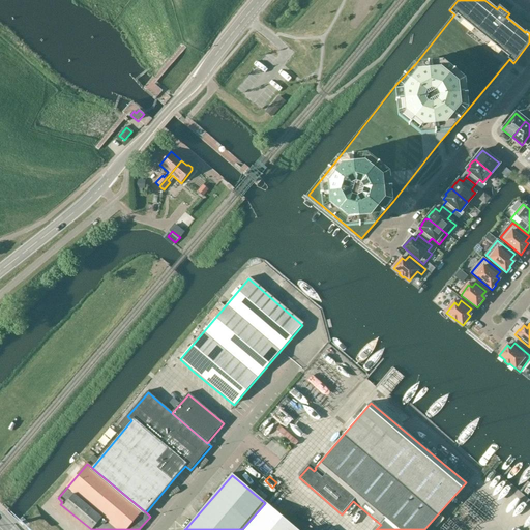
[(296,529),(265,503),(242,529),(296,529)]
